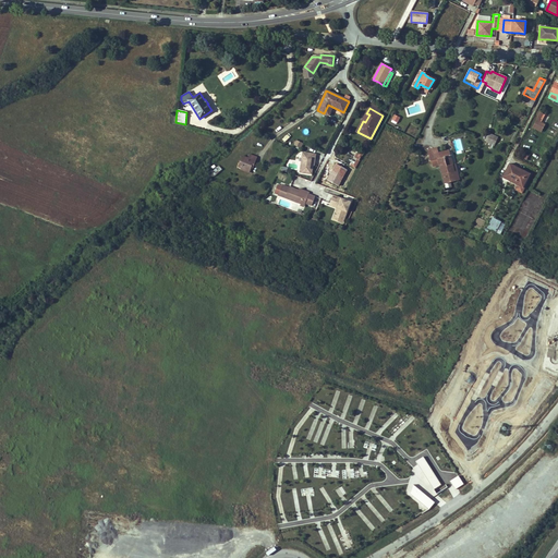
[(541,123),(544,114),(536,111),(531,121),(535,122),(533,126),(534,126),(537,129),(541,123)]
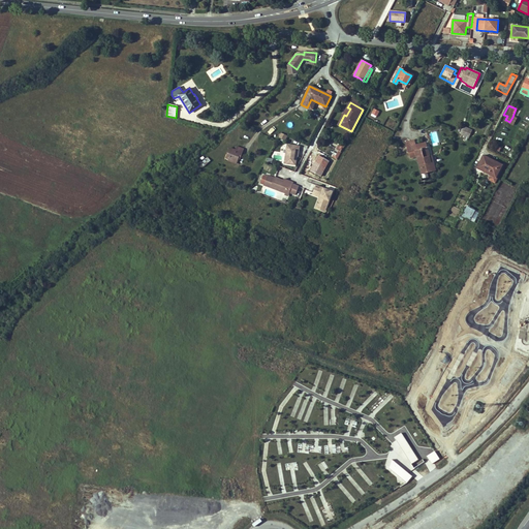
[(517,118),(512,117),(509,122),(506,120),(505,121),(508,123),(507,123),(512,126),(517,118)]
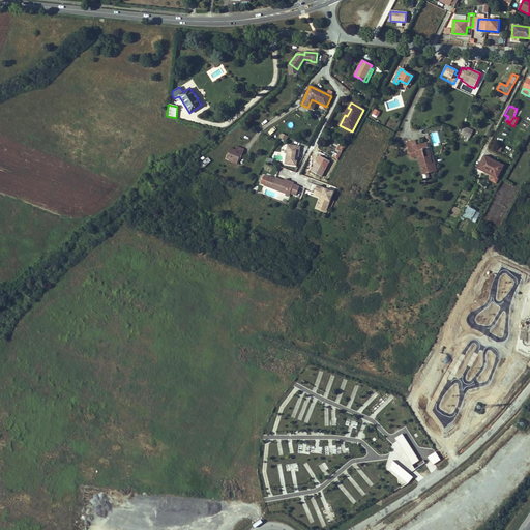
[(466,126),(462,135),(469,138),(473,130),(466,126)]
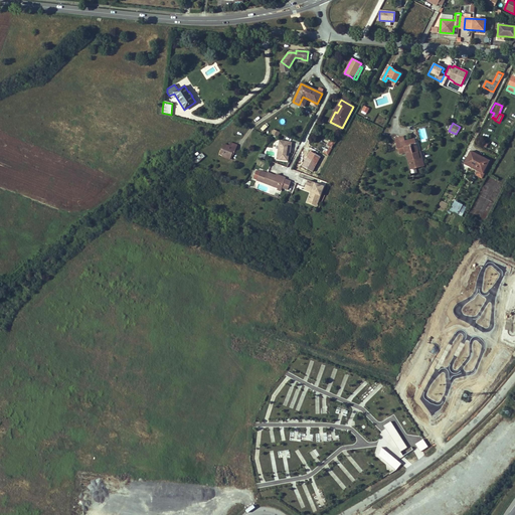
[(326,147),(331,149),(336,141),(333,140),(332,142),(329,141),(326,147)]
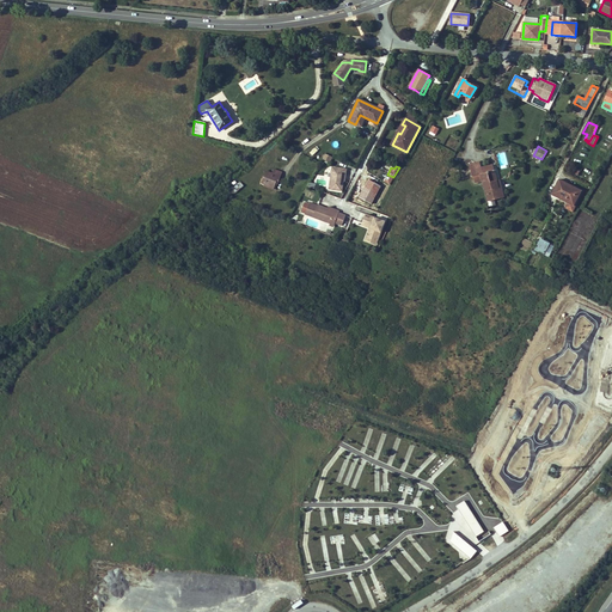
[(346,170),(331,167),(328,189),(341,191),(343,182),(344,175),(346,175),(346,170)]
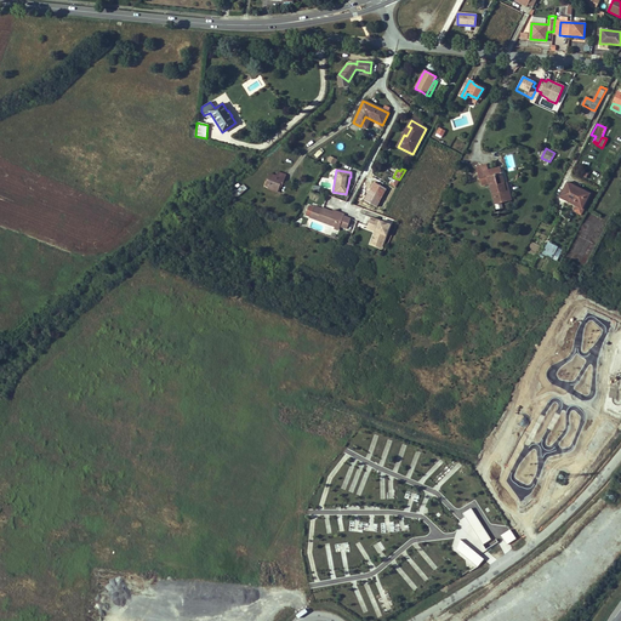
[(506,182),(503,183),(501,172),(489,176),(488,170),(478,174),(479,180),(486,177),(489,183),(490,183),(495,204),(511,199),(506,182)]
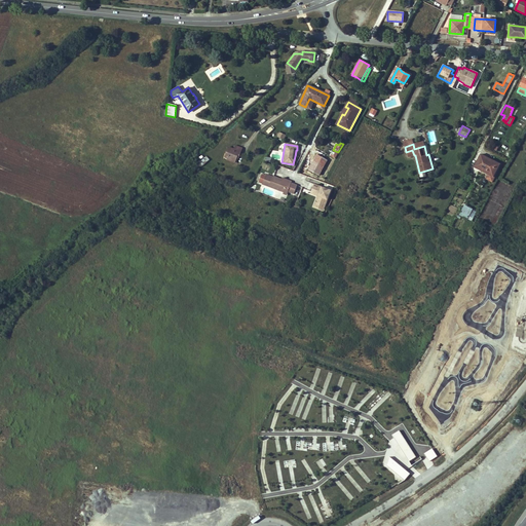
[(224,157),(227,158),(235,161),(236,157),(238,152),(240,152),(241,148),(234,146),(233,149),(227,147),(224,157)]
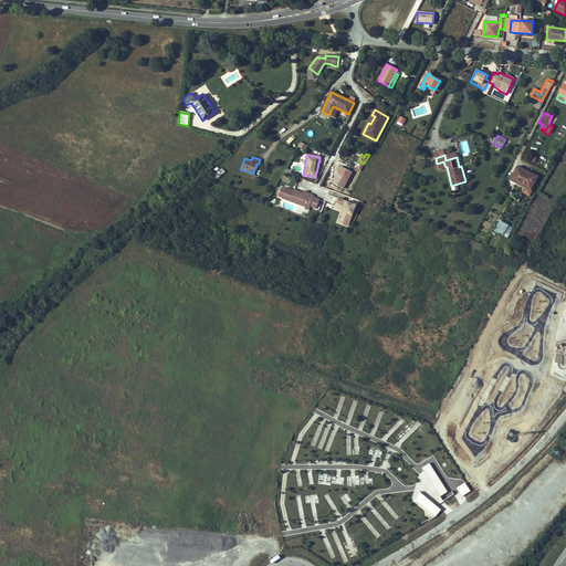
[(516,166),(510,180),(531,190),(536,178),(531,175),(531,174),(516,166)]
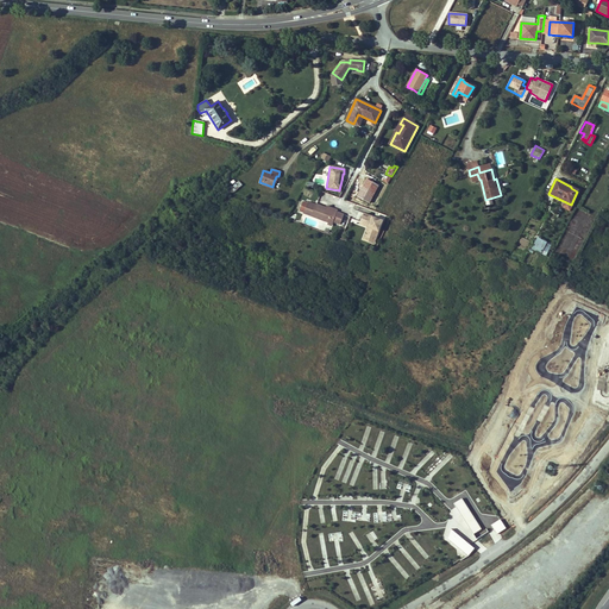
[(242,186),(239,182),(231,189),(233,193),(242,186)]
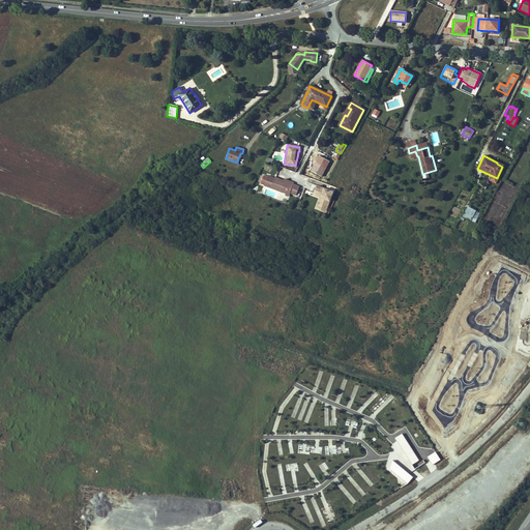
[(264,185),(271,188),(286,194),(288,188),(291,189),(291,190),(292,192),(292,194),(296,195),(299,186),(293,184),(283,180),(274,177),(267,175),(264,185)]
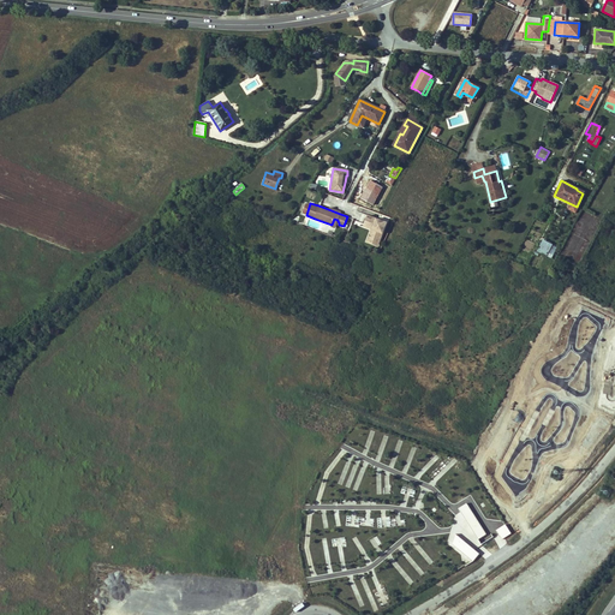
[(387,222),(368,215),(364,224),(372,227),(371,228),(374,230),(370,238),(380,242),(387,222)]
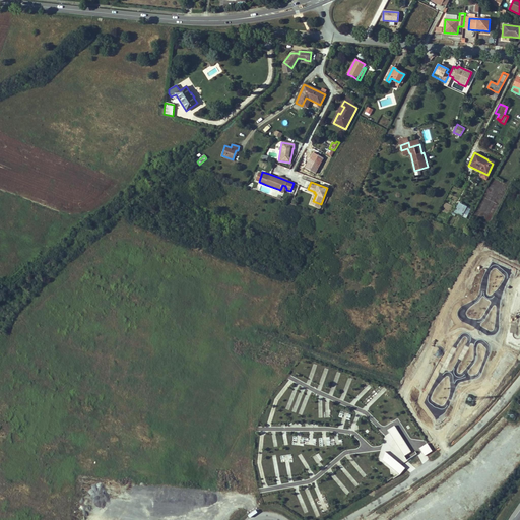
[(314,193),(310,204),(320,207),(321,204),(313,201),(316,194),(314,193)]
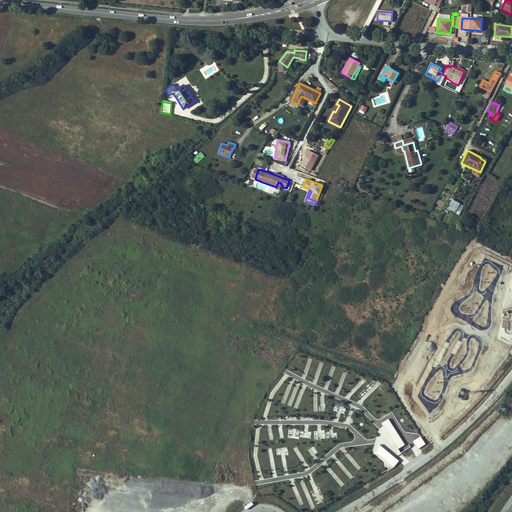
[(447,209),(451,211),(452,208),(456,210),(459,204),(452,200),(448,206),(449,206),(447,209)]
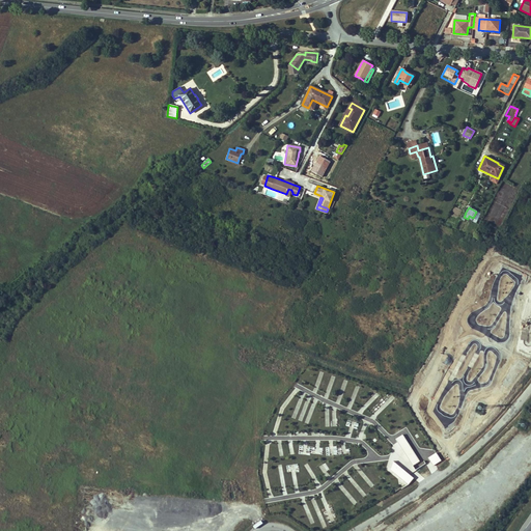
[(402,435),(396,439),(413,465),(420,460),(402,435)]
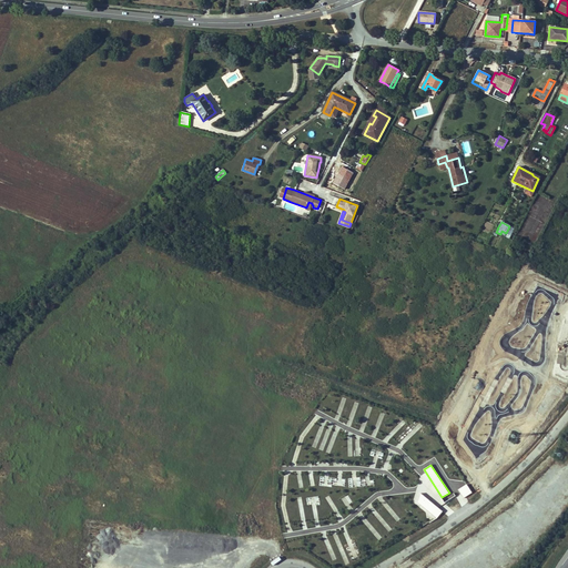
[(467,484),(458,489),(464,498),(473,493),(467,484)]
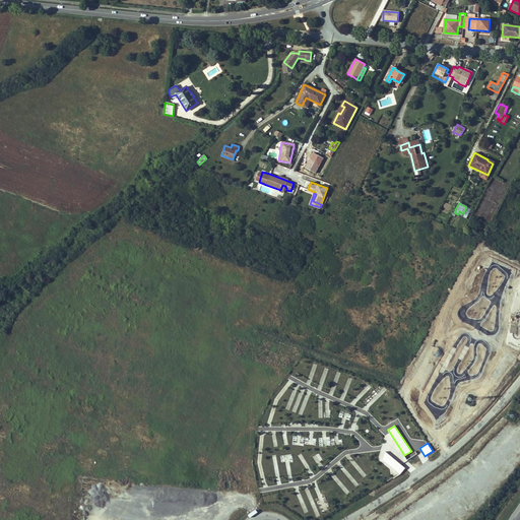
[(382,460),(400,474),(405,467),(385,452),(382,460)]
